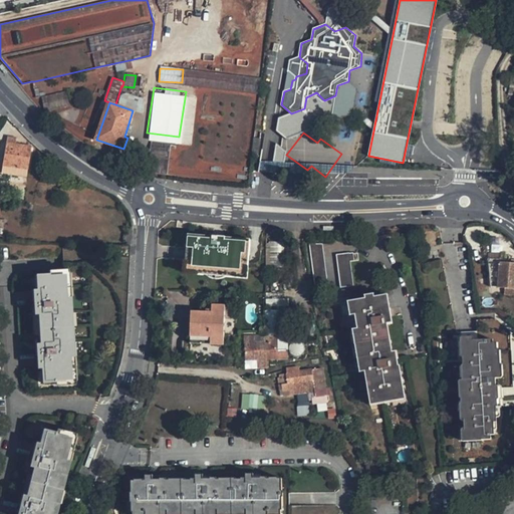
[(252,156),(258,157),(261,139),(254,138),(252,156)]
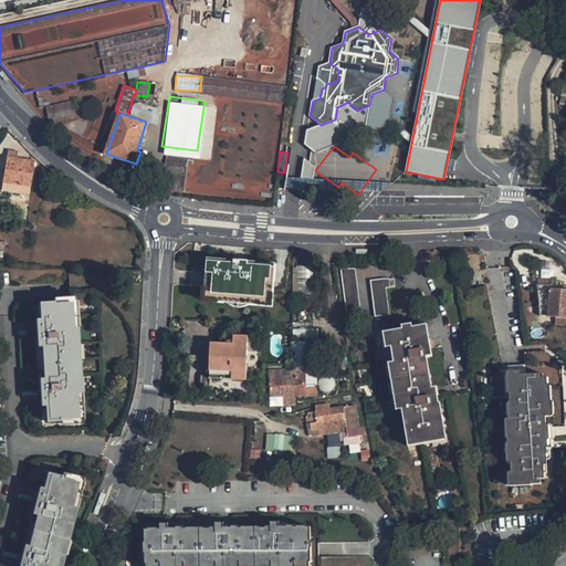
[(19,154),(10,153),(6,185),(16,187),(31,189),(35,163),(19,160),(19,154)]
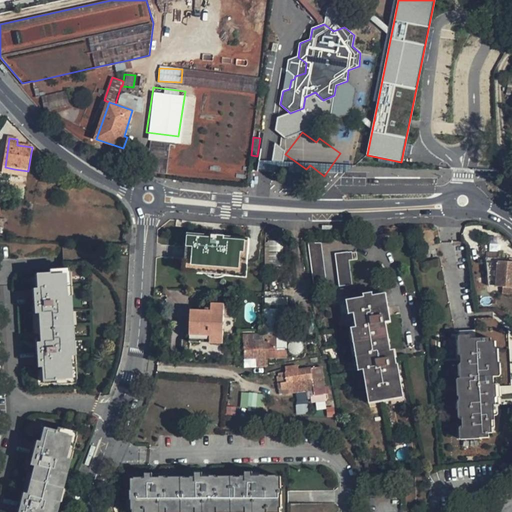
[(271,159),(280,162),(285,148),(276,145),(271,159)]
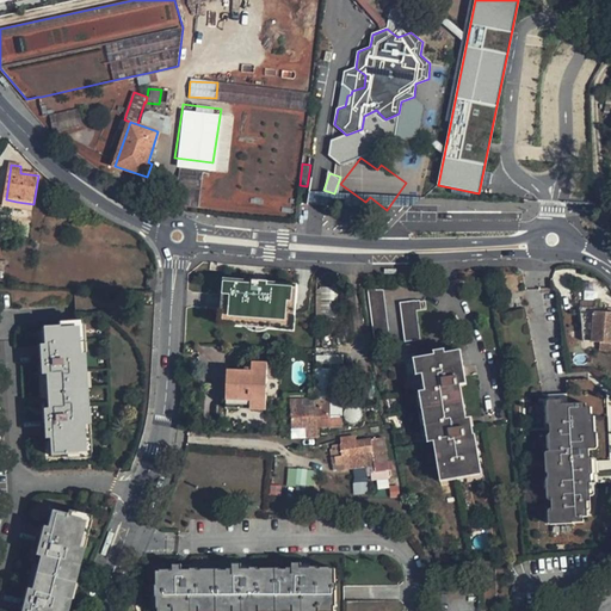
[(32,214),(34,204),(17,202),(14,211),(32,214)]
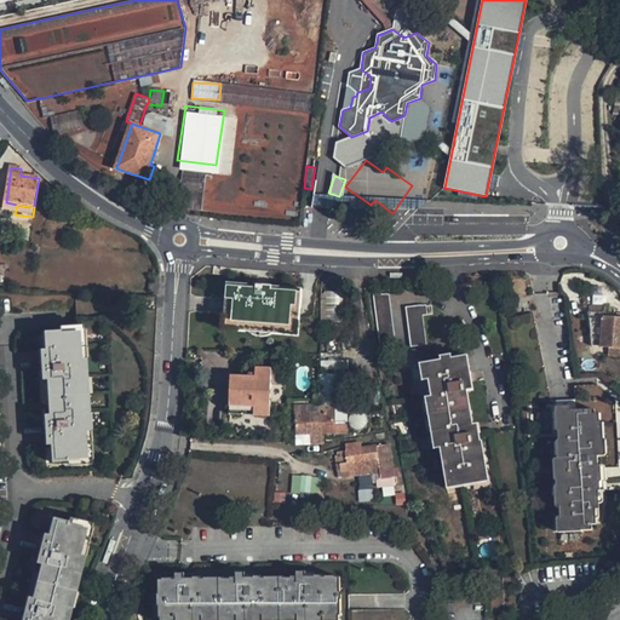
[(223,305),(222,328),(298,336),(300,310),(302,290),(263,287),(225,283),(223,305)]
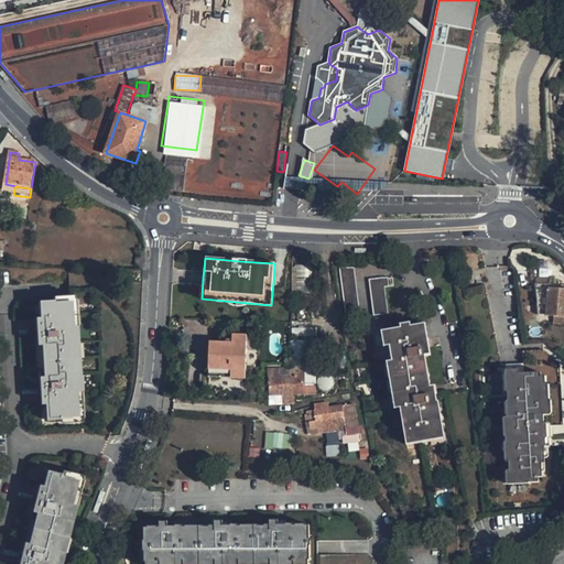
[(127,274),(142,274),(142,266),(128,266),(127,274)]
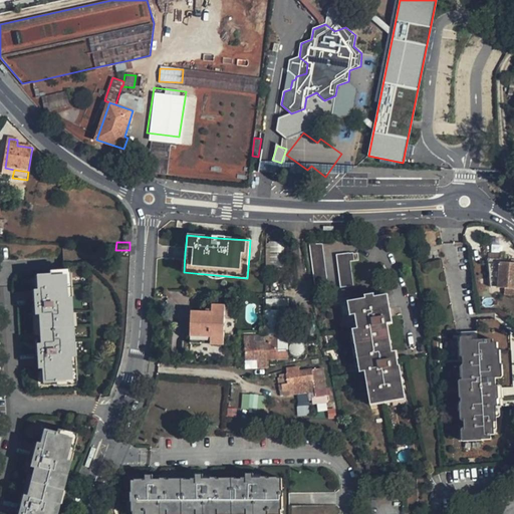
[(308,245),(315,291),(329,290),(327,278),(322,243),(308,245)]
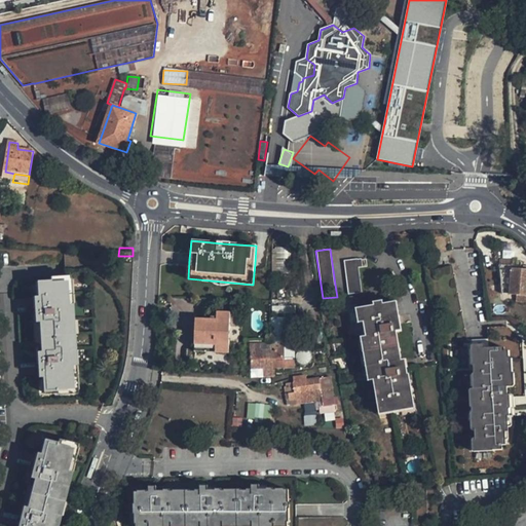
[(343,261),(348,295),(361,293),(360,286),(357,267),(363,266),(361,258),(343,261)]
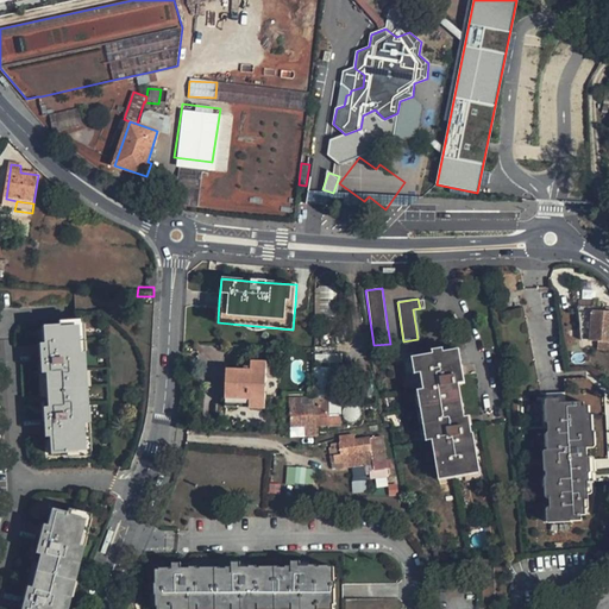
[(503,314),(521,397),(528,399),(529,407),(546,406),(547,406),(547,396),(539,396),(521,311),(503,314)]
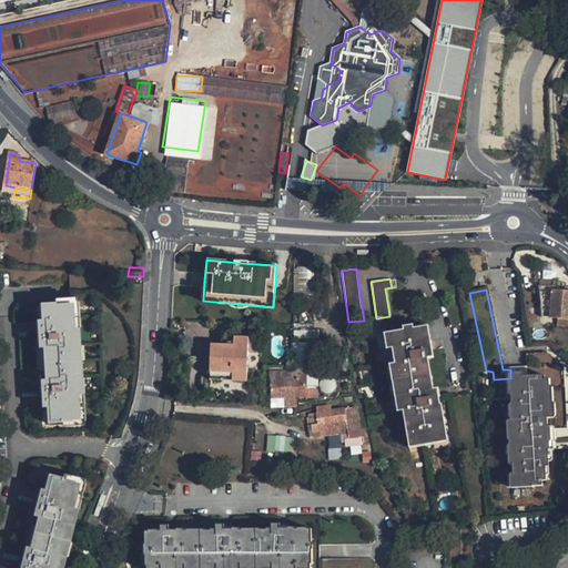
[(551,291),(538,290),(541,318),(549,320),(551,291)]
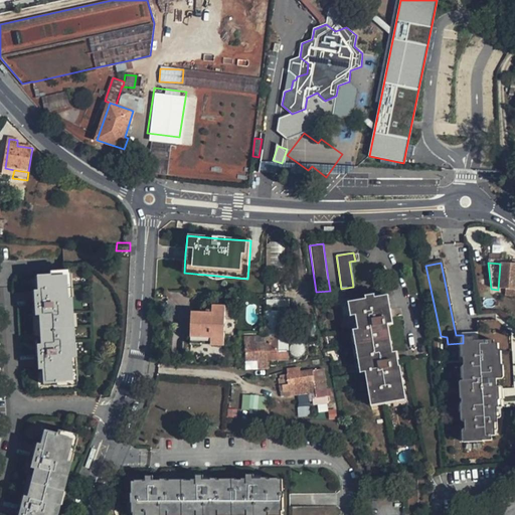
[(514,264),(500,264),(498,290),(506,290),(514,290),(514,264)]
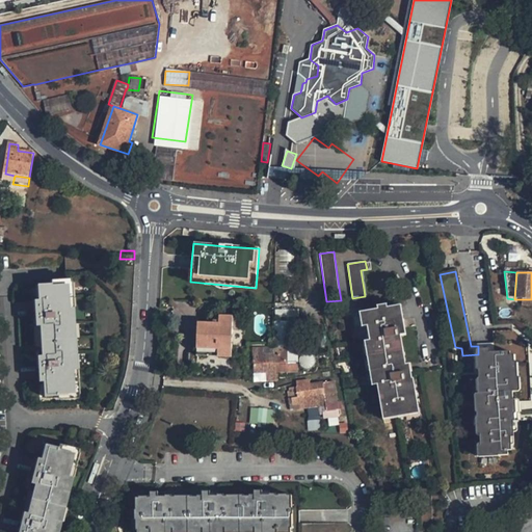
[(35,285),(43,397),(72,394),(71,374),(74,373),(72,353),(70,353),(68,329),(70,329),(69,306),(65,306),(63,283),(35,285)]
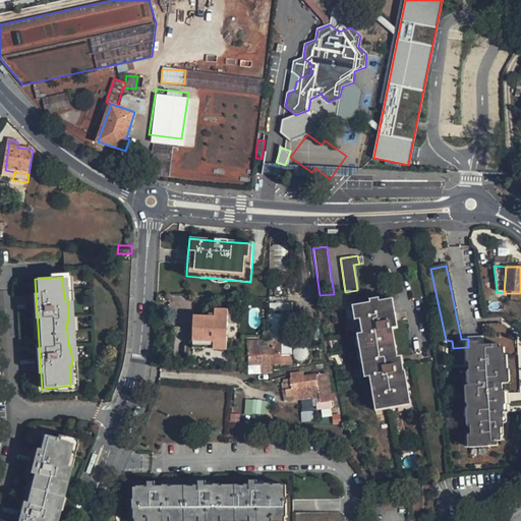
[(369,377),(374,406),(411,400),(406,370),(405,370),(403,363),(400,363),(398,357),(393,329),(399,328),(396,311),(391,312),(388,300),(380,301),(370,303),(357,305),(359,320),(362,334),(369,377)]
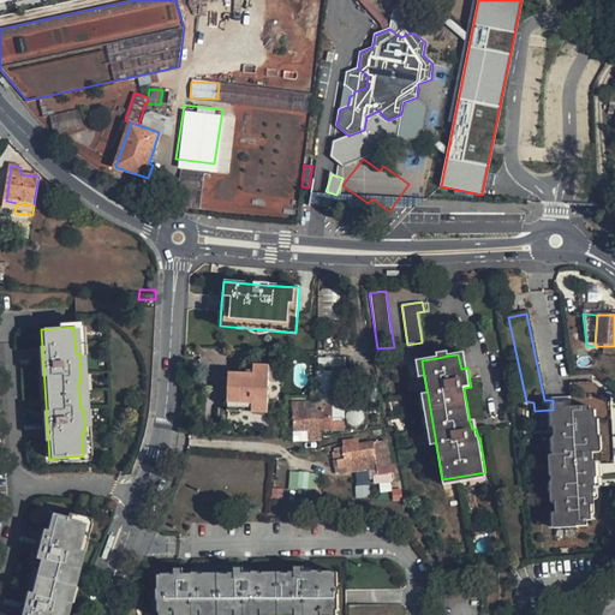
[(267,366),(251,366),(252,377),(227,376),(226,402),(250,404),(250,412),(266,412),(267,366)]
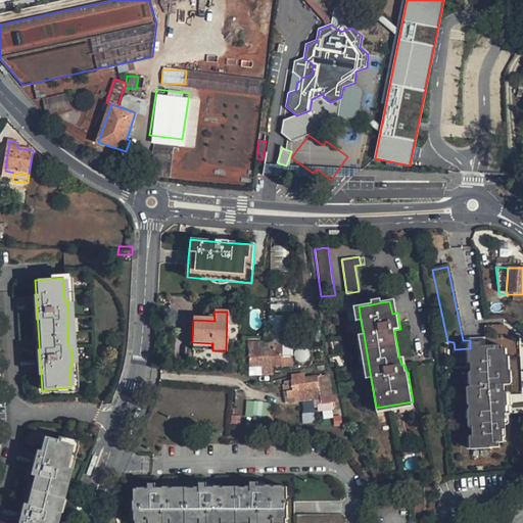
[(281,321),(269,321),(270,333),(270,338),(270,343),(281,343),(281,321)]
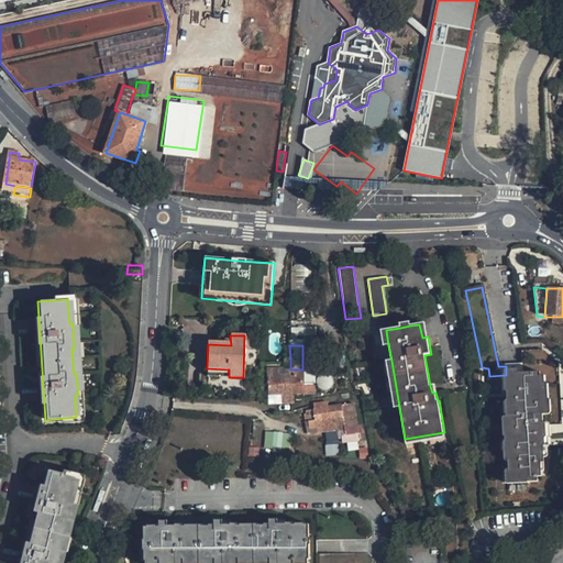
[(509,470),(509,478),(528,477),(528,479),(528,483),(538,483),(538,477),(542,477),(542,472),(541,464),(545,464),(544,459),(544,446),(545,446),(545,439),(548,438),(547,423),(544,423),(543,416),(547,416),(545,399),(544,383),(540,383),(540,375),(539,353),(522,353),(522,365),(522,374),(509,375),(509,393),(510,400),(510,415),(507,417),(509,462),(509,470)]
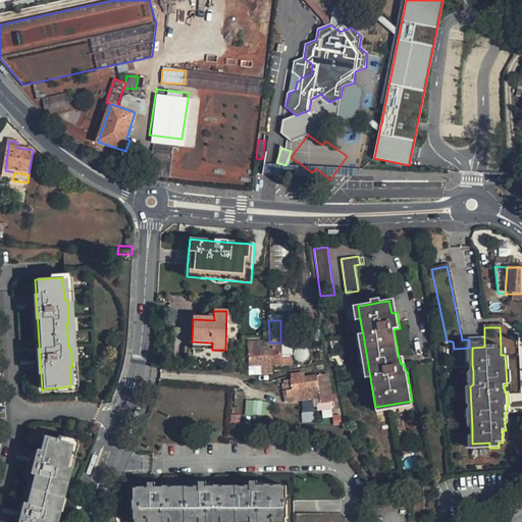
[(370,377),(363,334),(358,335),(361,353),(365,378),(370,377)]
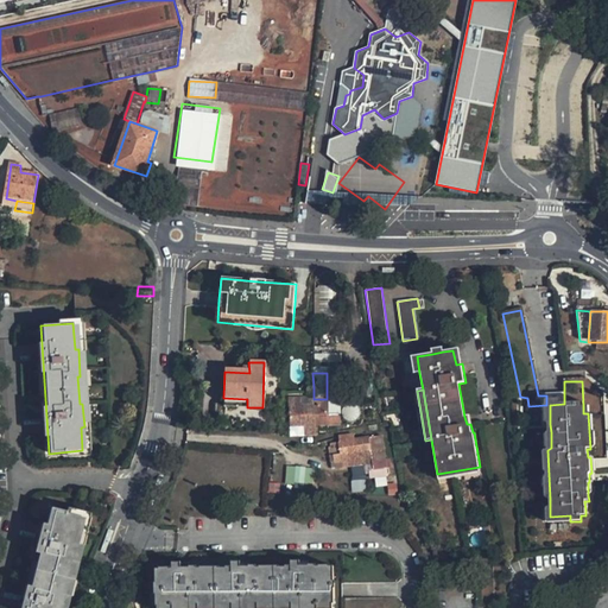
[(550,405),(564,404),(564,394),(546,396),(546,405),(550,405)]
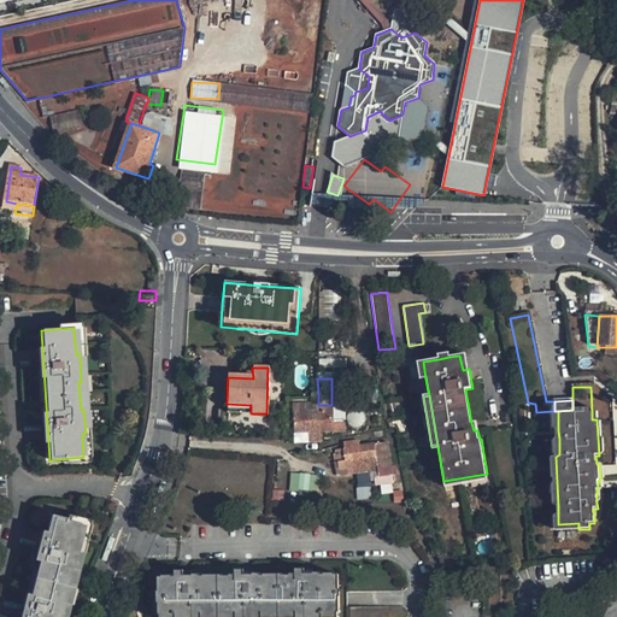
[(331,405),(318,405),(294,405),(294,433),(307,433),(309,442),(318,442),(318,433),(345,432),(344,405),(331,405)]
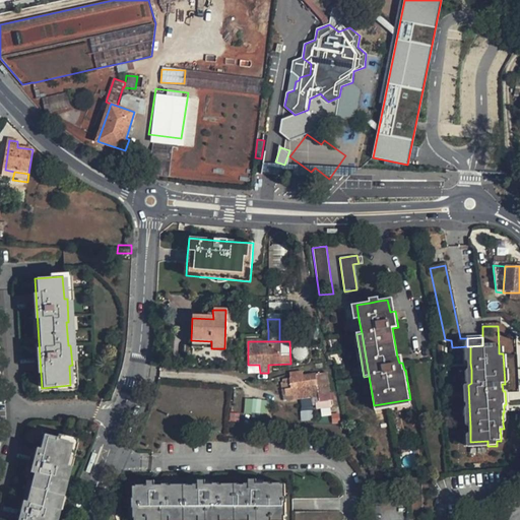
[(326,372),(319,373),(320,383),(321,387),(329,386),(326,372)]
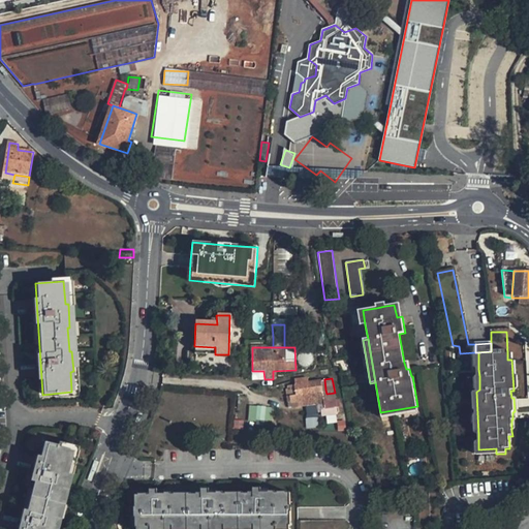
[(309,393),(325,390),(324,379),(309,381),(302,383),(296,384),(298,395),(309,393)]
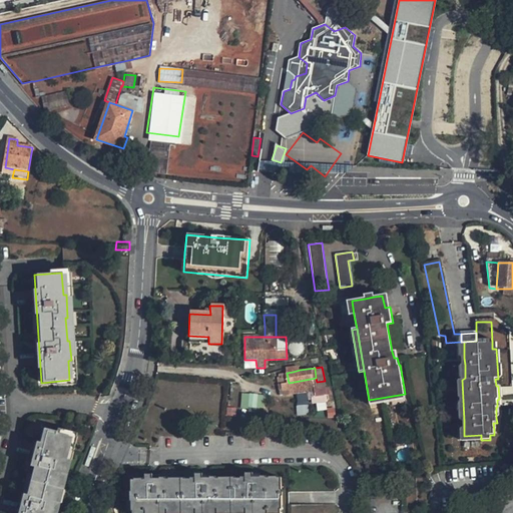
[(316,378),(300,381),(302,392),(318,389),(317,382),(316,378)]
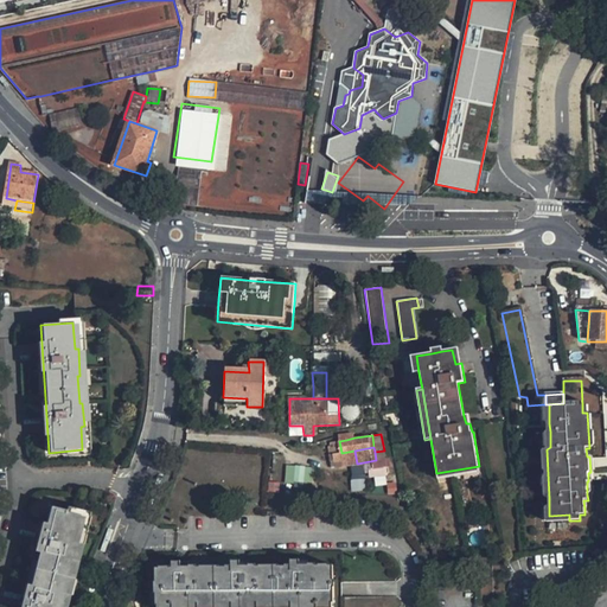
[(355,451),(342,453),(343,460),(351,459),(352,465),(357,464),(355,451)]
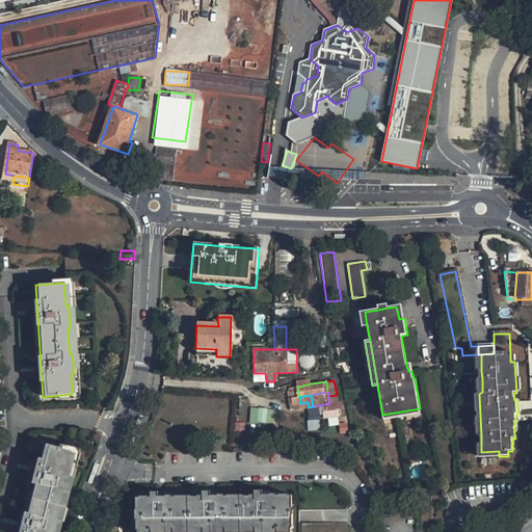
[(239,399),(238,422),(246,422),(247,399),(239,399)]
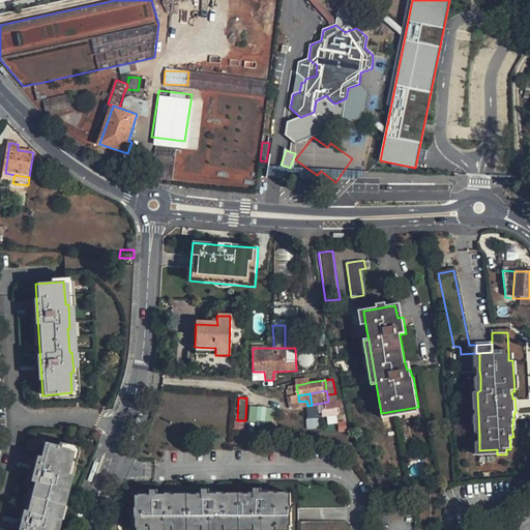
[(266,407),(258,407),(256,420),(265,421),(266,407)]
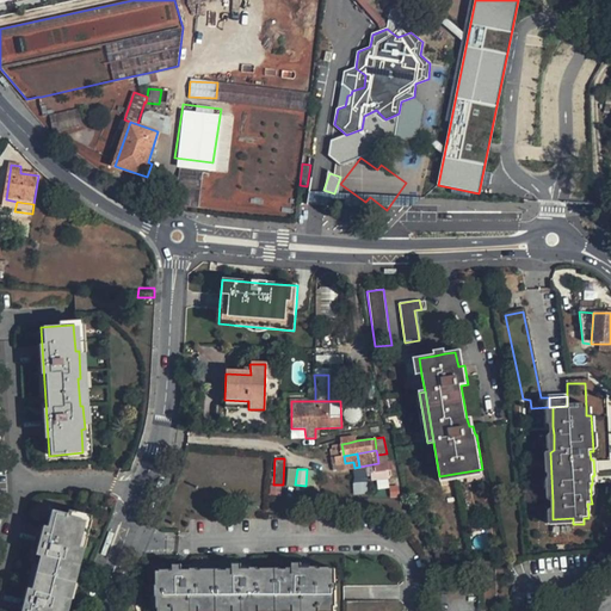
[(482,469),(439,476),(440,482),(451,480),(482,475),(482,469)]
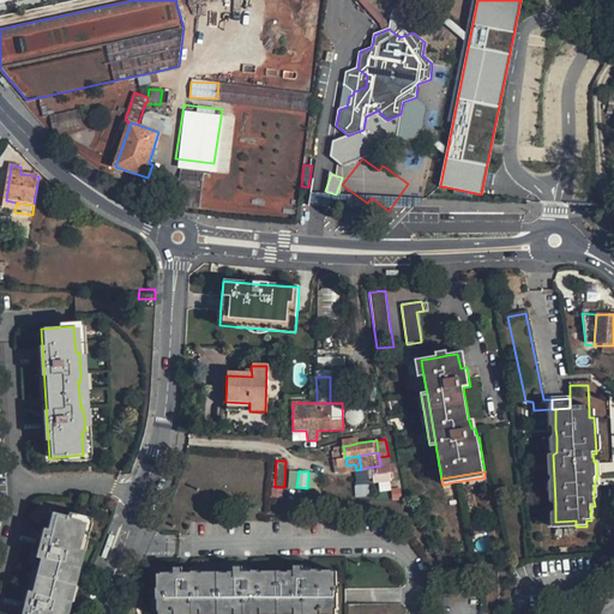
[(49,511),(25,613),(65,613),(68,599),(65,597),(71,566),(74,566),(79,545),(77,543),(82,518),(49,511)]
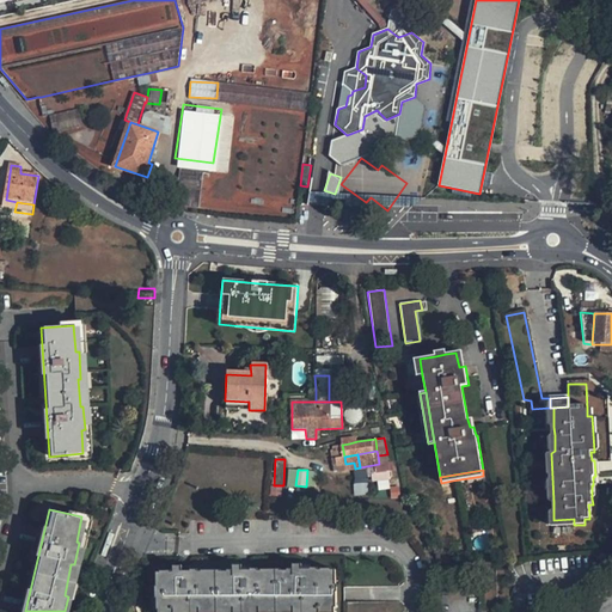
[(574,519),(554,520),(554,510),(549,510),(550,526),(574,525),(574,521),(574,519)]
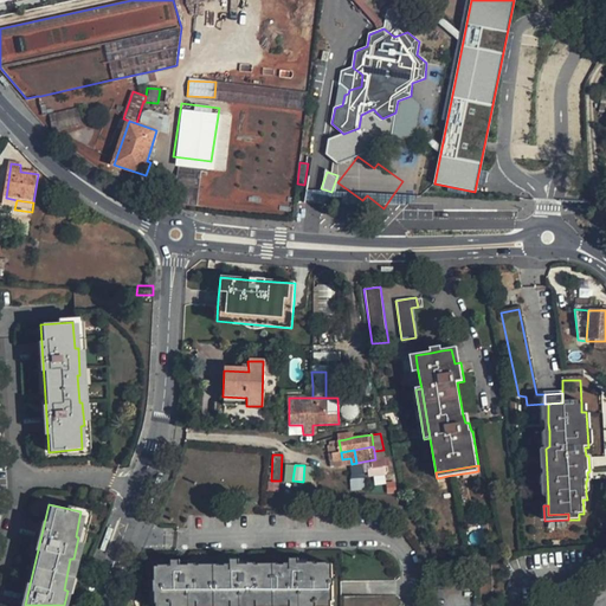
[(339,601),(339,563),(323,563),(323,562),(315,562),(315,558),(304,558),(304,565),(297,565),(281,565),(282,601),(297,601),(297,604),(323,604),(323,601),(339,601)]
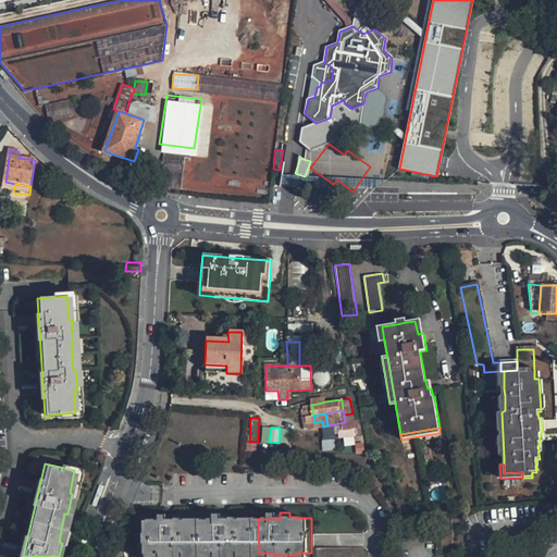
[(259,553),(258,519),(243,519),(243,518),(234,518),(234,514),(224,514),(224,520),(219,520),(202,520),(202,554),(219,554),(219,556),(243,555),(243,553),(259,553)]
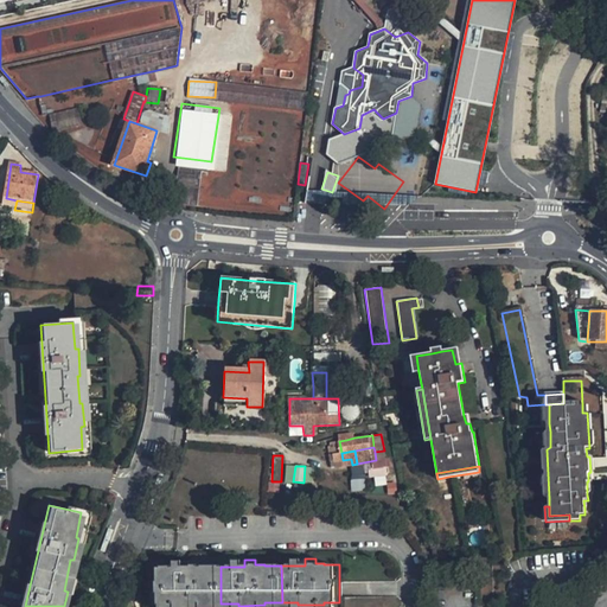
[(221,604),(221,567),(205,567),(205,564),(196,564),(196,561),(186,561),(186,567),(178,567),(161,567),(161,604),(178,604),(178,606),(205,606),(204,604),(221,604)]
